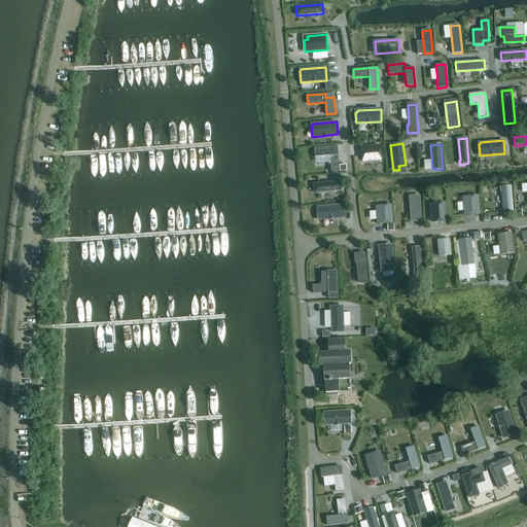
[(379,145),(361,147),(363,162),(381,160),(379,145)]
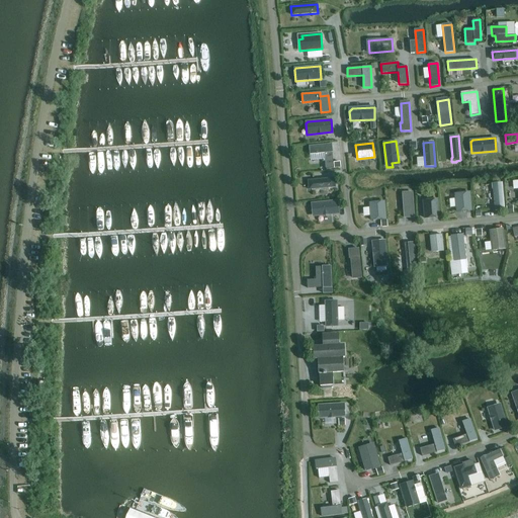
[(310,154),(324,153),(326,169),(333,168),(332,152),(331,144),(309,147),(310,154)]
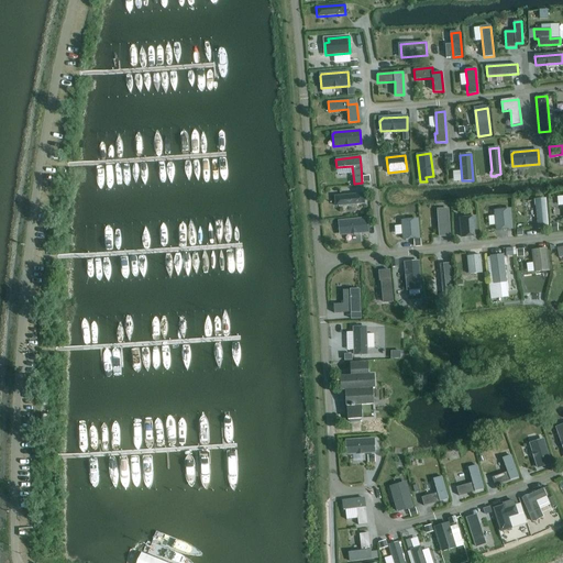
[(337,206),(364,203),(363,194),(335,196),(337,206)]
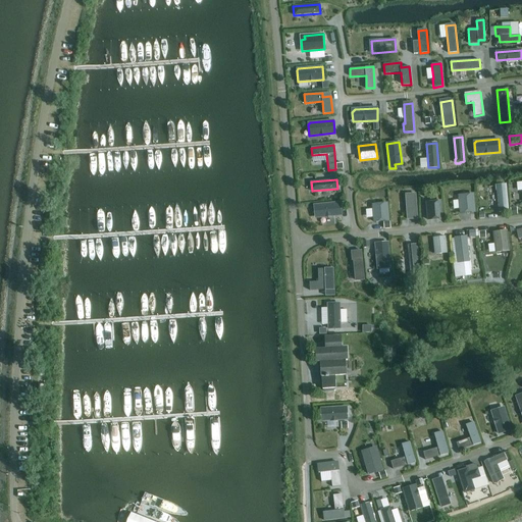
[(496,191),(497,191),(499,211),(508,210),(506,185),(501,186),(500,185),(497,185),(496,187),(496,191)]
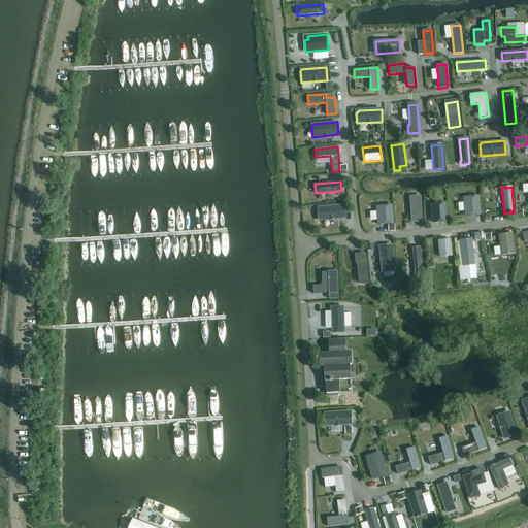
[(422,221),(420,196),(410,196),(411,222),(422,221)]
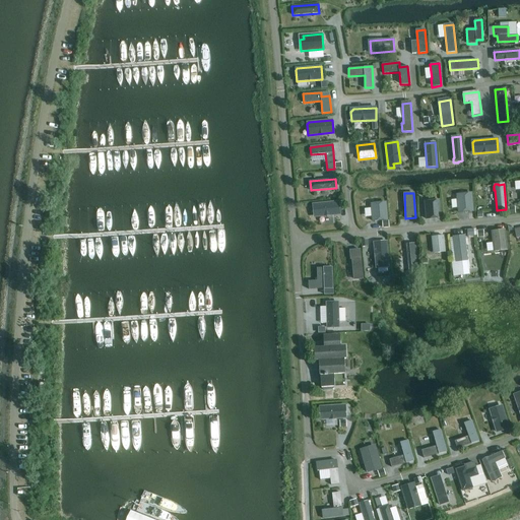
[(458,212),(473,211),(471,193),(457,194),(458,212)]
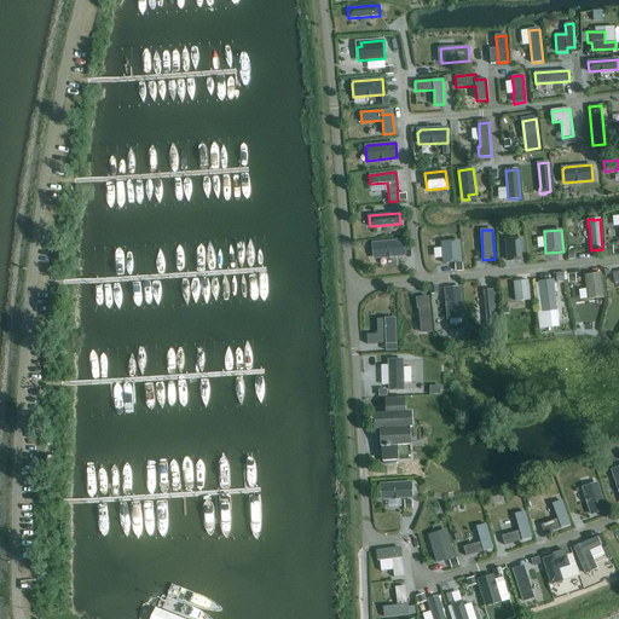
[(524,259),(522,238),(505,239),(507,260),(524,259)]
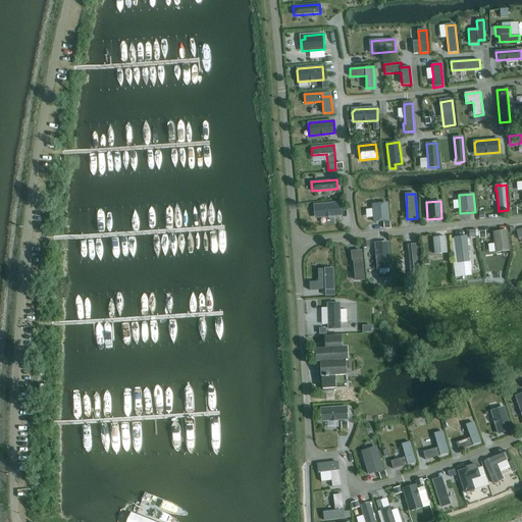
[(341,215),(340,202),(316,205),(314,208),(315,218),(341,215)]
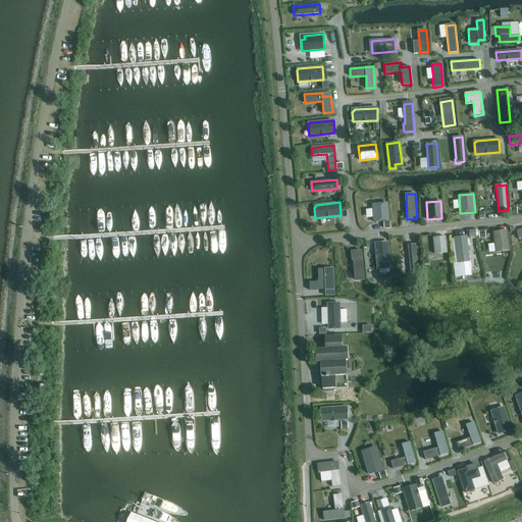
[(387,203),(372,204),(374,222),(388,220),(387,203)]
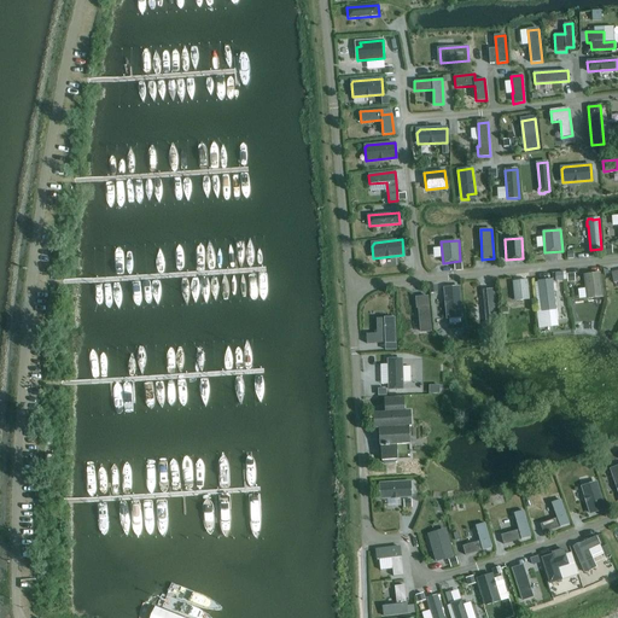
[(587,298),(589,298),(592,298),(593,297),(602,296),(600,273),(584,275),(587,298)]
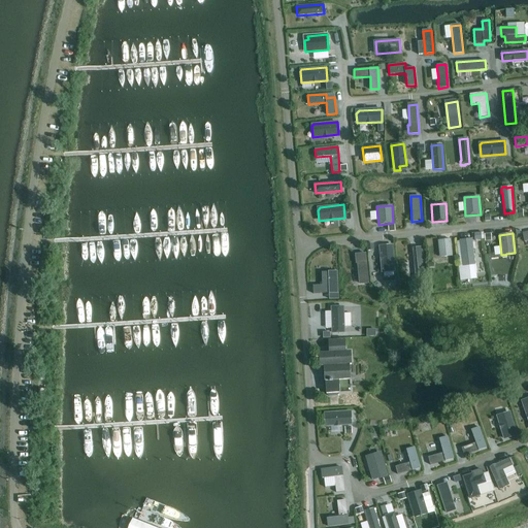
[(460,240),(463,265),(474,264),(471,238),(460,240)]
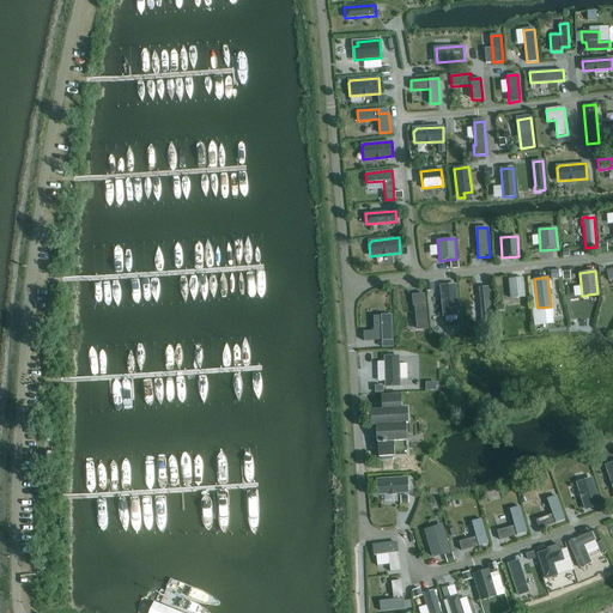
[(525,297),(523,278),(508,279),(510,298),(525,297)]
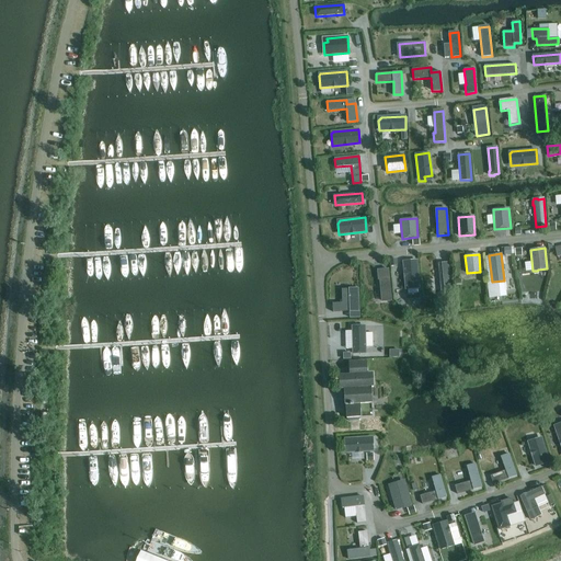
[(403,261),(405,287),(413,287),(414,287),(414,288),(418,288),(418,286),(420,286),(416,260),(403,261)]
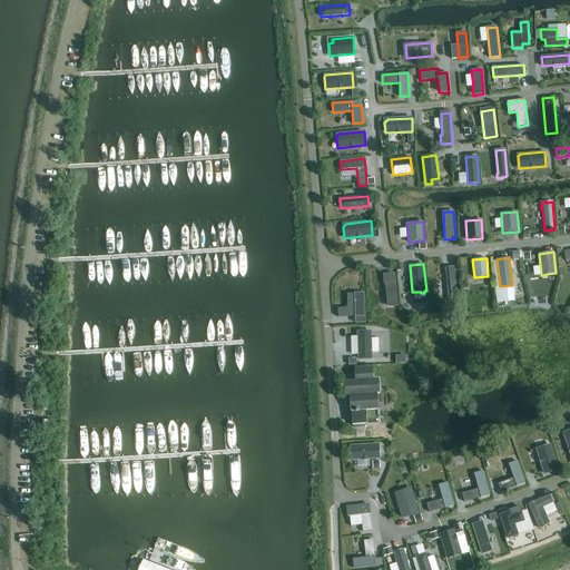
[(455,266),(445,267),(449,304),(459,303),(455,266)]
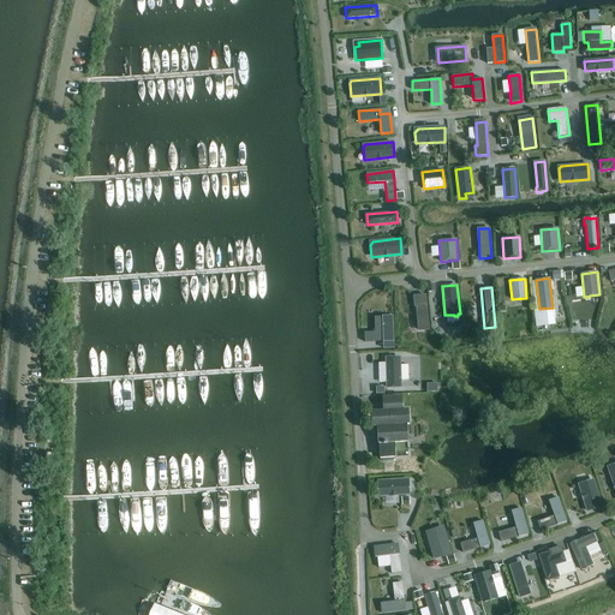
[(429,328),(425,294),(416,296),(418,329),(429,328)]
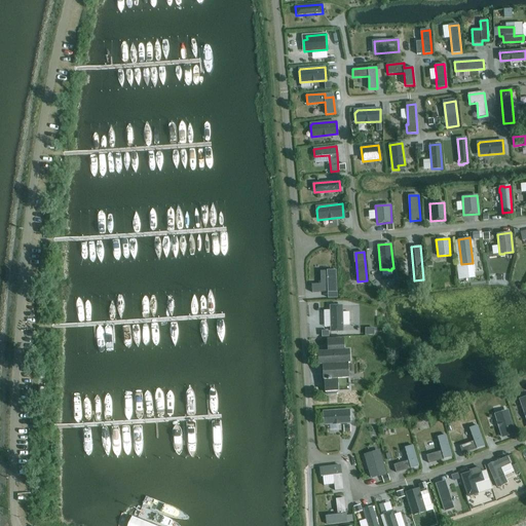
[(336,270),(327,270),(327,284),(311,285),(311,293),(336,292),(336,270)]
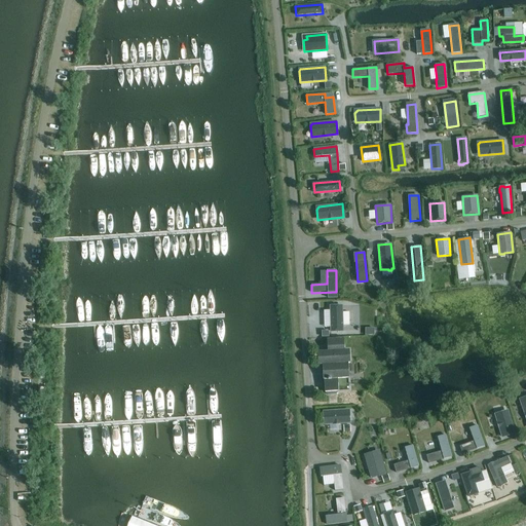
[(331,331),(342,331),(342,305),(330,305),(331,331)]
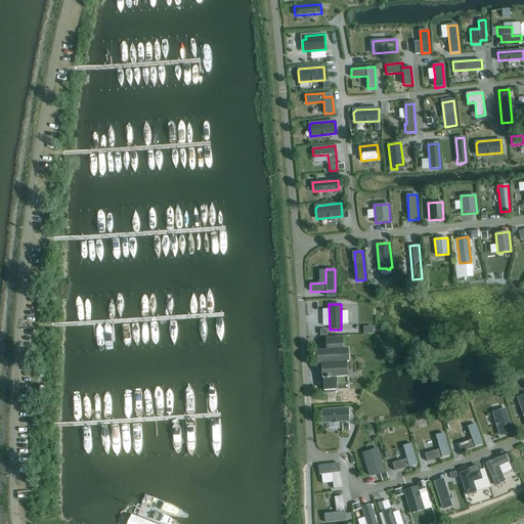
[(343,349),(342,337),(325,338),(325,344),(325,349),(316,350),(316,354),(317,363),(321,363),(321,378),(322,378),(323,391),(326,393),(335,393),(338,390),(348,389),(347,377),(348,377),(347,376),(347,362),(349,362),(348,348),(343,349)]
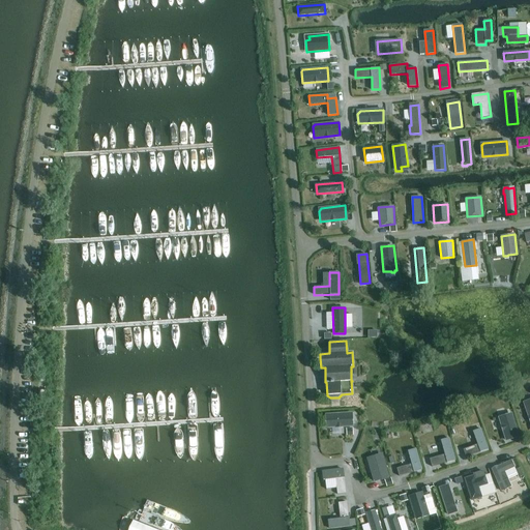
[(325,416),(326,428),(353,427),(352,413),(328,414),(329,416),(325,416)]
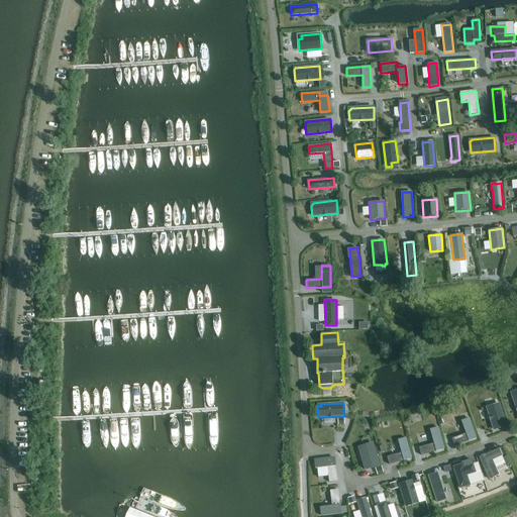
[(506,425),(499,403),(487,407),(494,429),(506,425)]
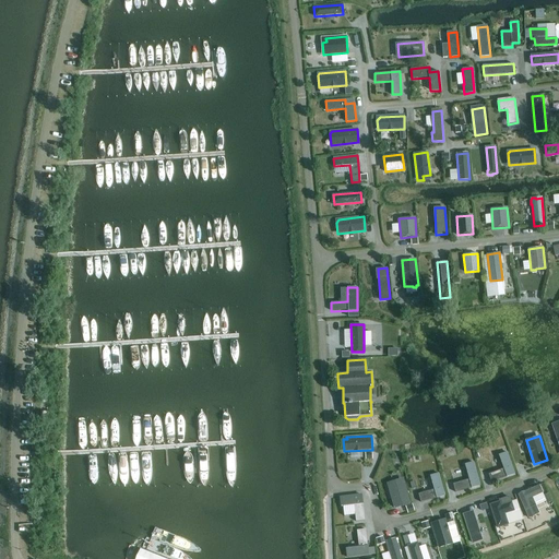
[(499,455),(503,468),(488,474),(491,482),(507,476),(514,473),(507,452),(499,455)]
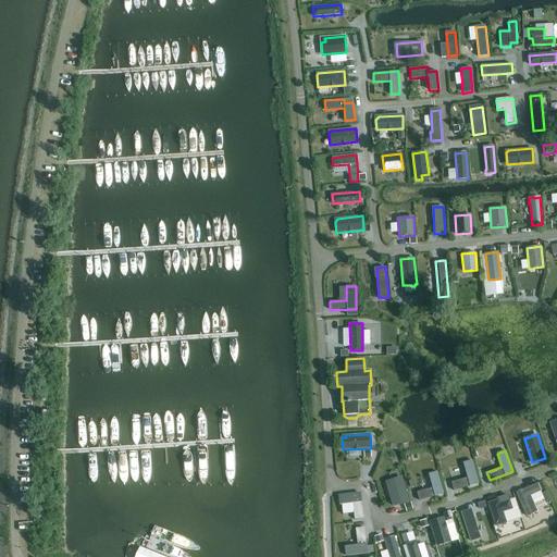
[(463,462),(468,477),(452,482),(454,491),(479,483),(472,460),(463,462)]
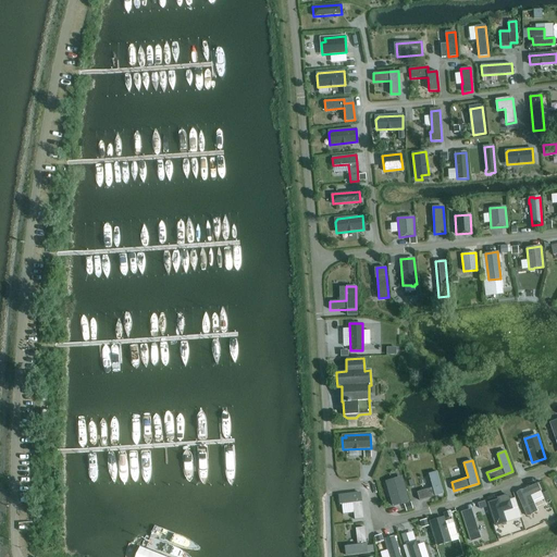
[(417,492),(419,500),(443,493),(436,472),(429,474),(433,487),(417,492)]
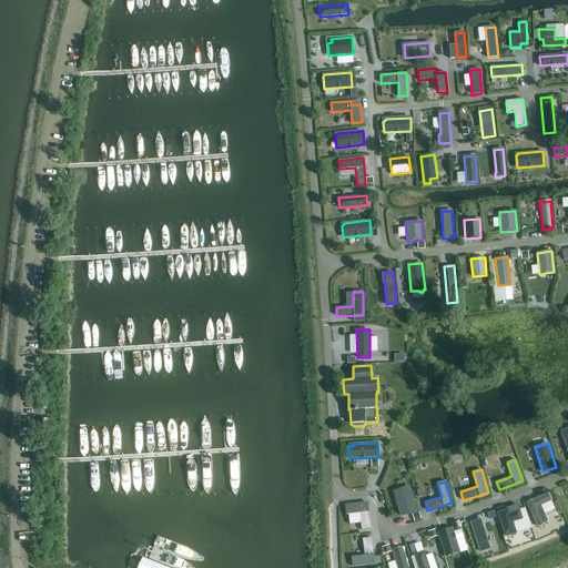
[(393,490),(401,517),(417,511),(409,486),(393,490)]
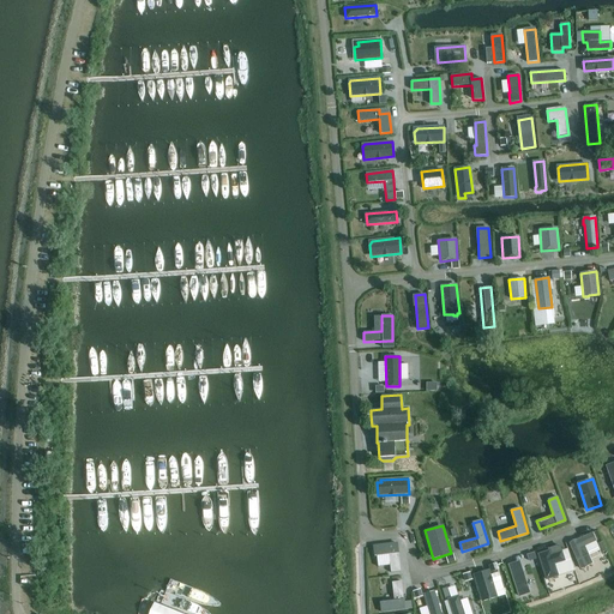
[(581,569),(593,564),(584,547),(596,541),(593,533),(569,543),(581,569)]
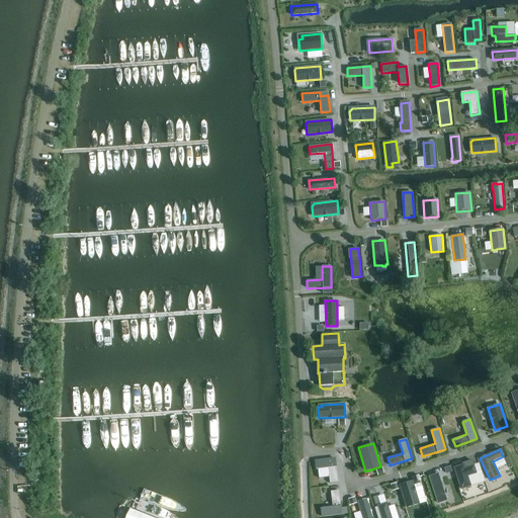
[(338,482),(335,458),(315,460),(316,469),(328,467),(330,483),(338,482)]
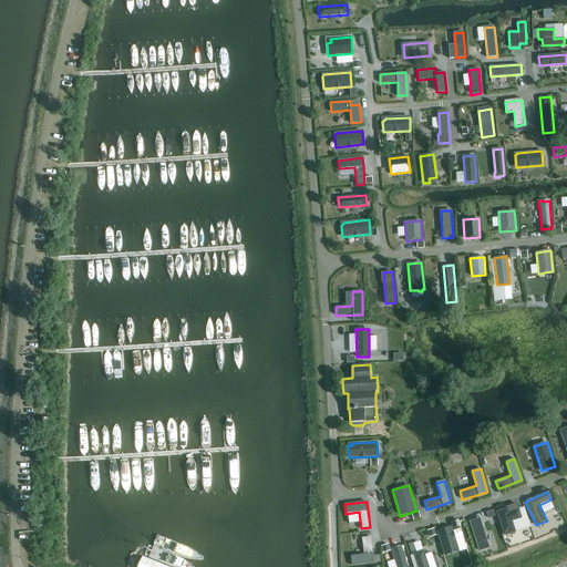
[(496,512),(504,536),(516,532),(513,522),(527,517),(524,507),(509,512),(507,507),(496,512)]
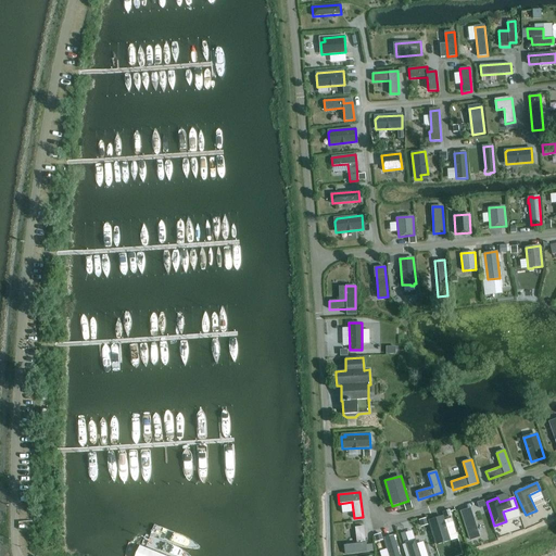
[(470,508),(459,512),(469,541),(479,538),(470,508)]
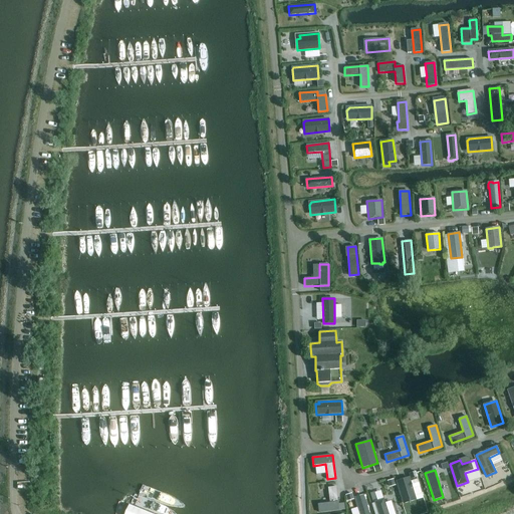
[(416,500),(409,477),(396,481),(403,504),(416,500)]
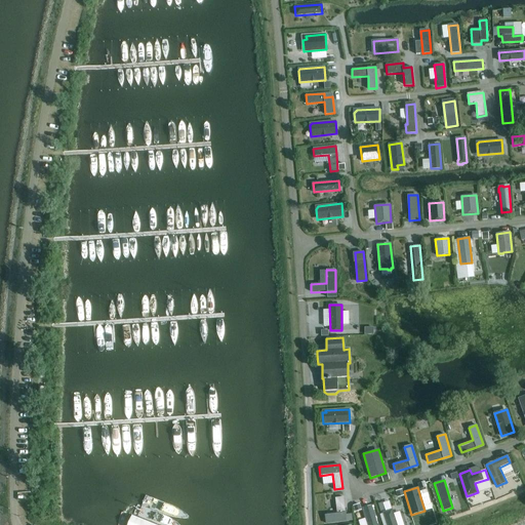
[(344,497),(335,498),(337,514),(325,516),(326,524),(346,522),(346,515),(344,497)]
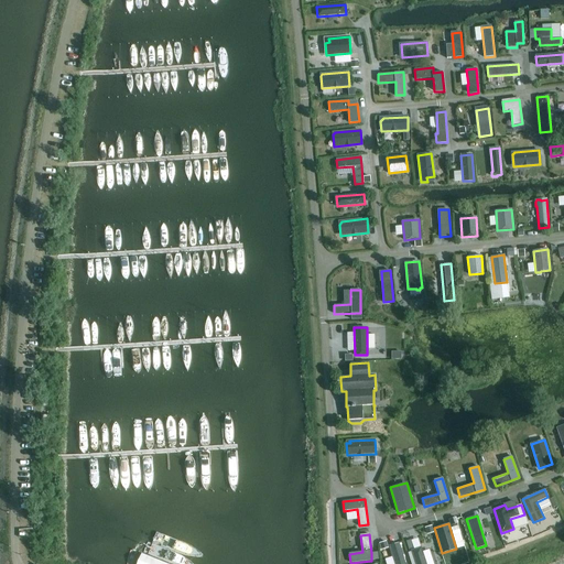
[(404,563),(399,543),(390,545),(394,563),(404,563)]
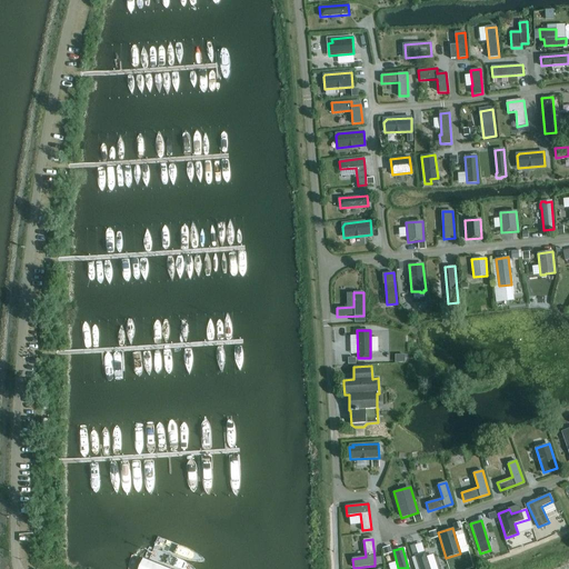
[(430,568),(425,551),(415,555),(418,568),(430,568)]
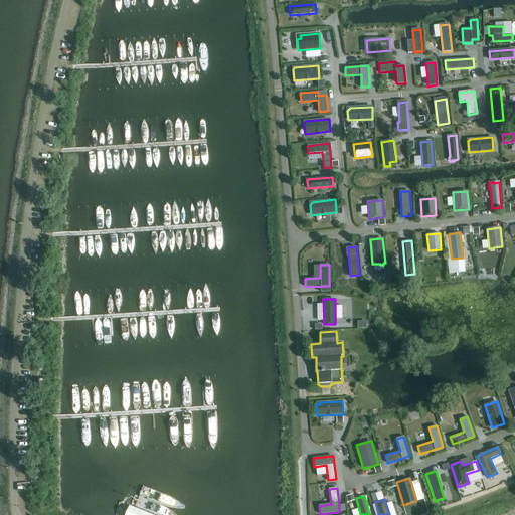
All buildings are outlined.
